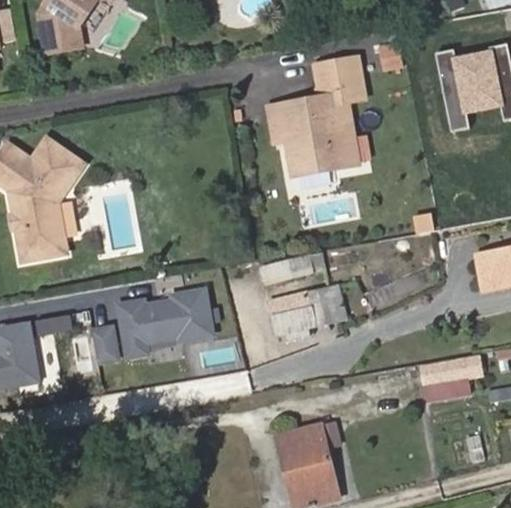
[(46,0),(38,13),(47,51),(83,44),(80,26),(98,0),(46,0)]
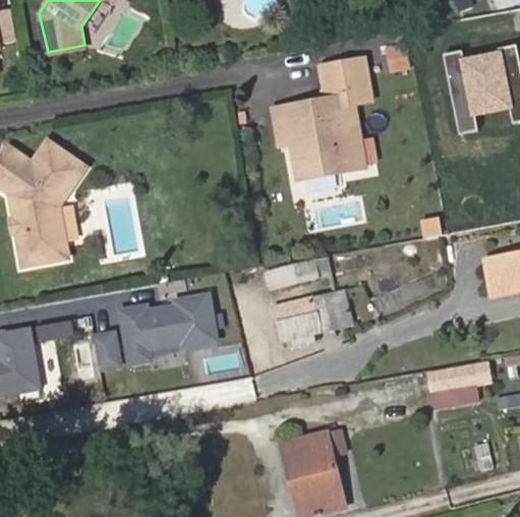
[(0,49),(2,49),(1,42),(16,39),(10,6),(0,8),(0,71),(1,71),(0,65),(0,49)]
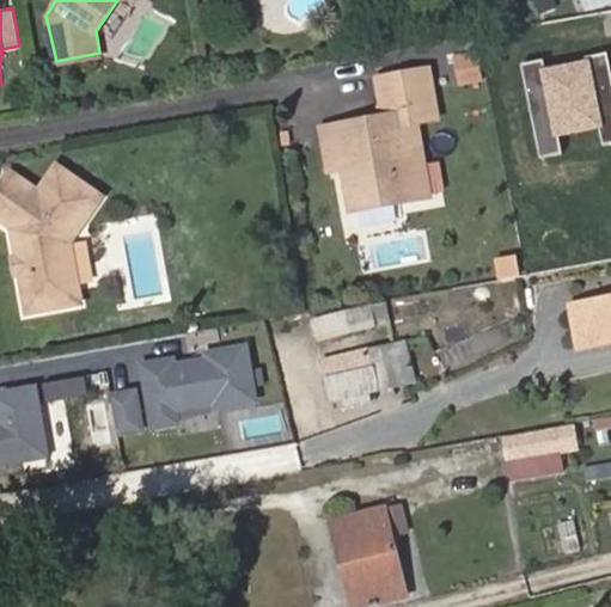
[(338,51),(354,49),(352,40),(336,42),(338,51)]
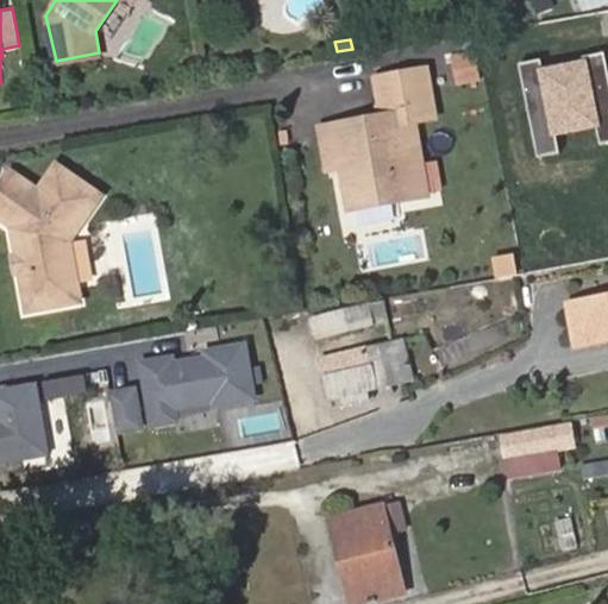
[(607,80),(601,43),(514,60),(532,153),(558,149),(555,129),(597,120),(601,140),(607,139),(607,80)]
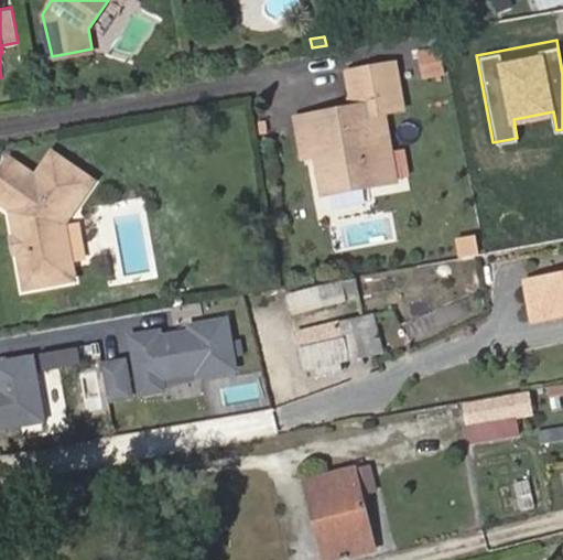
[(394,60),(378,62),(387,109),(403,106),(394,60)]
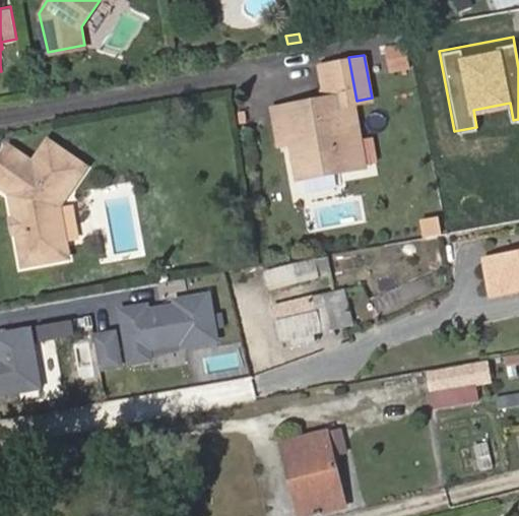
[(303,114),(276,119),(280,143),(292,140),(299,176),(366,164),(355,101),(357,101),(348,57),(321,62),(325,94),(301,100),(303,114)]
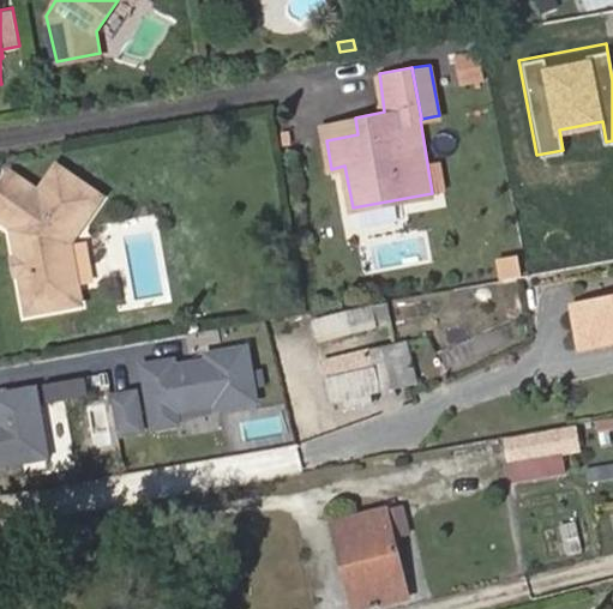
[(355,118),(323,124),(326,140),(358,134),(355,118)]
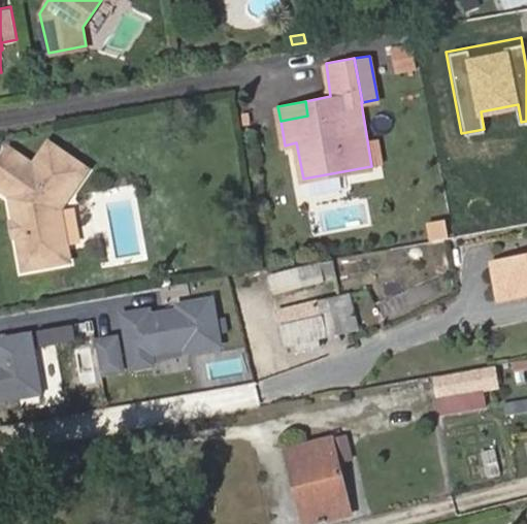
[(62,200),(86,166),(47,138),(34,157),(26,169),(2,153),(0,156),(0,178),(11,187),(17,217),(24,216),(26,228),(19,230),(24,264),(52,259),(50,247),(68,243),(62,200)]
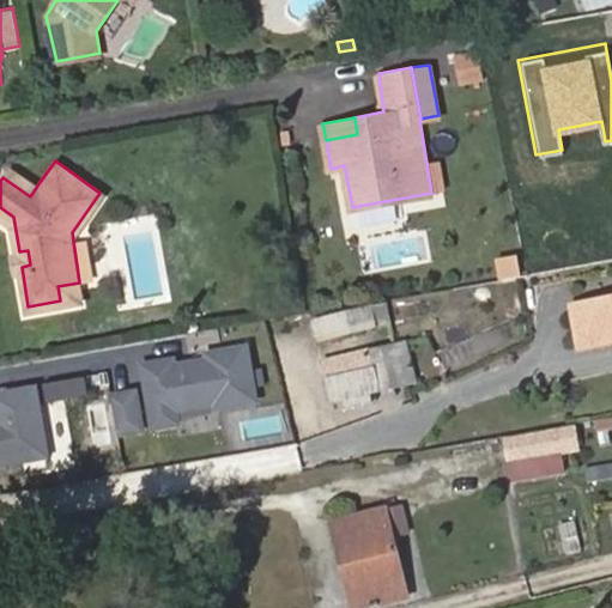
[(30,196),(40,182),(13,163),(2,177),(30,196)]
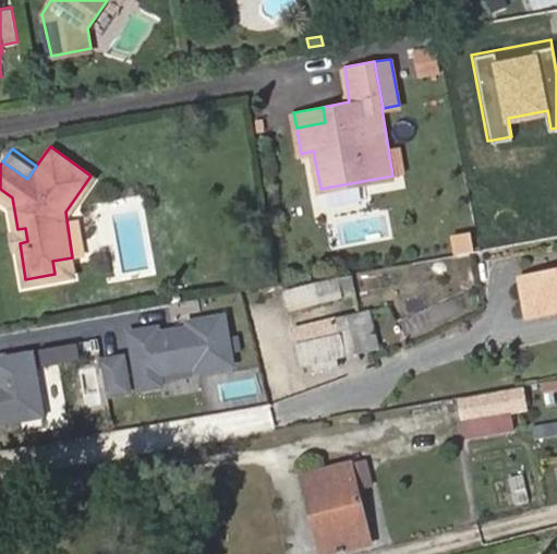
[(13,244),(20,243),(27,241),(25,228),(17,229),(12,230),(13,244)]
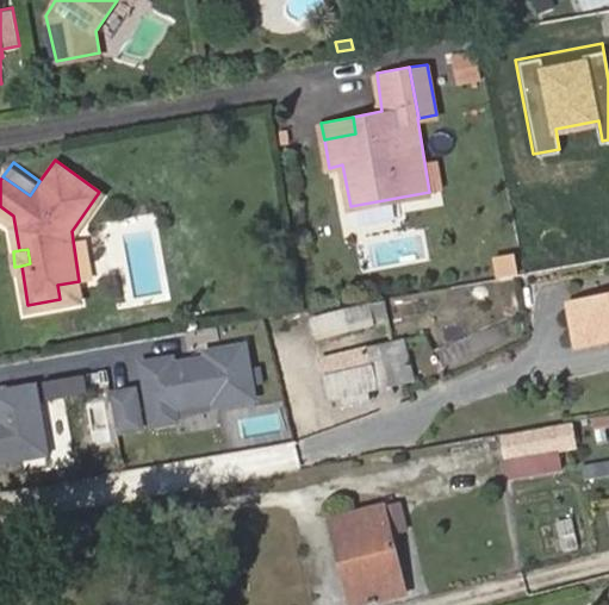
[(81,295),(79,281),(57,285),(60,299),(81,295)]
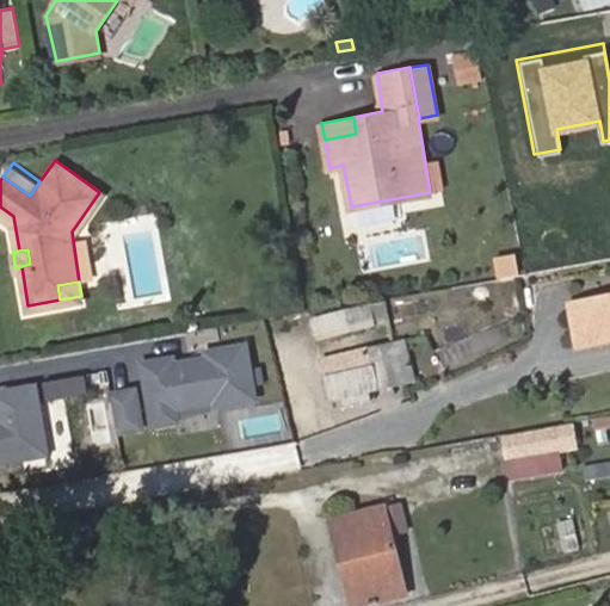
[(609,294),(570,302),(579,346),(609,339),(609,294)]
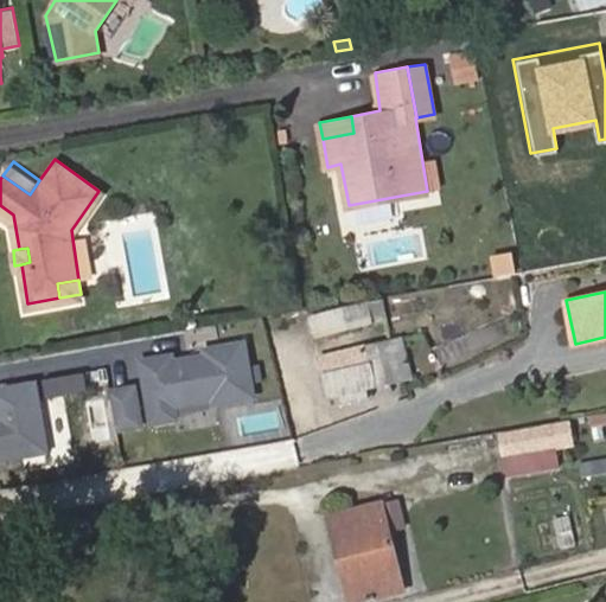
[(388,318),(382,296),(310,315),(316,337),(388,318)]
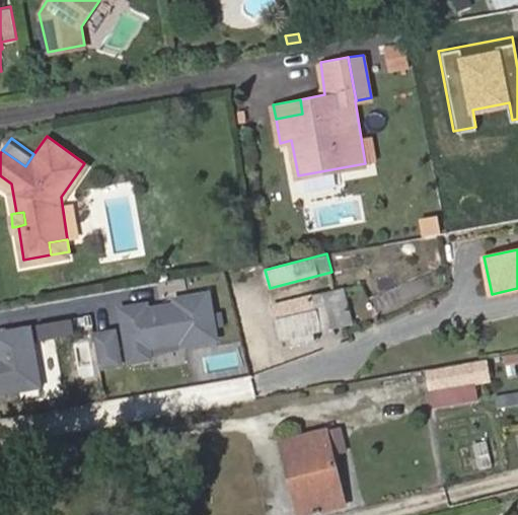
[(352,320),(343,288),(276,303),(284,336),(352,320)]
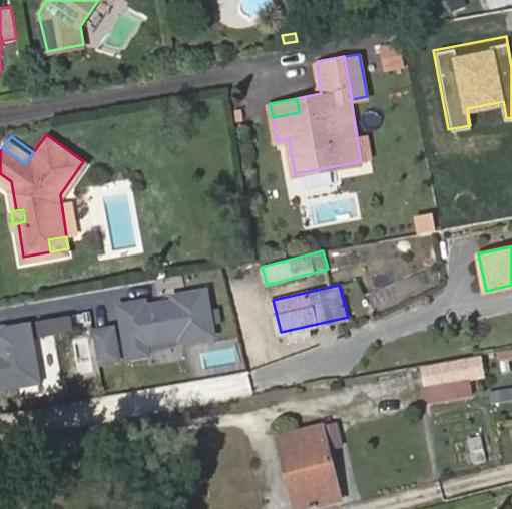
[(207,288),(116,303),(120,323),(92,327),(98,364),(151,355),(150,346),(215,335),(207,288)]
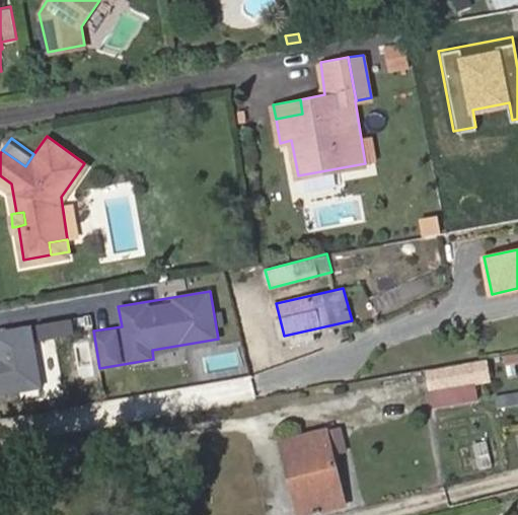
[(78,315),(43,317),(44,332),(79,328),(78,315)]
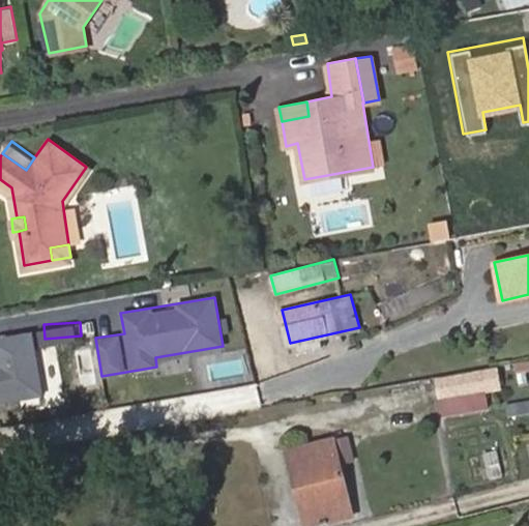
[(0,402),(42,395),(31,330),(0,335),(0,402)]
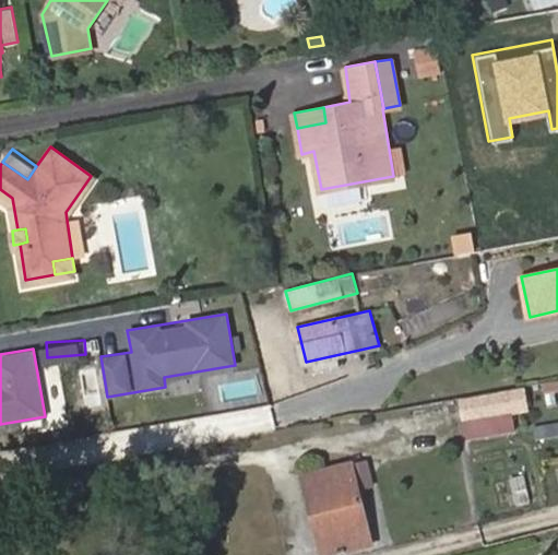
[(460,400),(467,437),(513,428),(510,411),(526,408),(523,388),(460,400)]
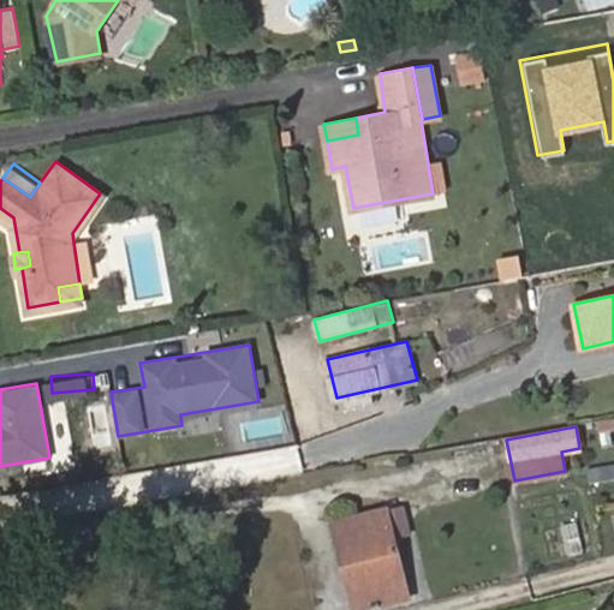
[(613,467),(586,472),(588,486),(613,482),(613,467)]
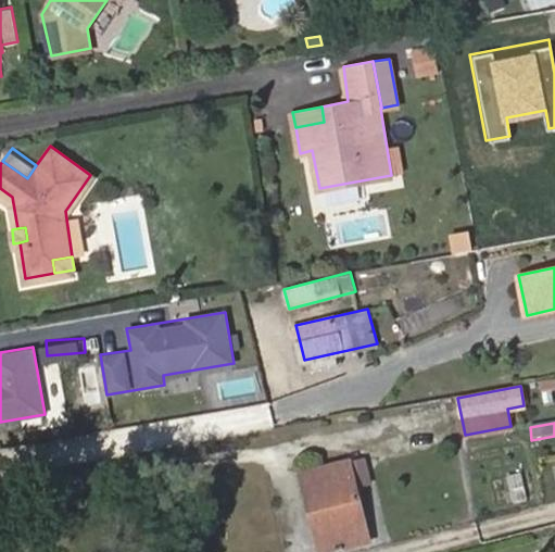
[(348,461),(354,486),(371,481),(365,456),(348,461)]
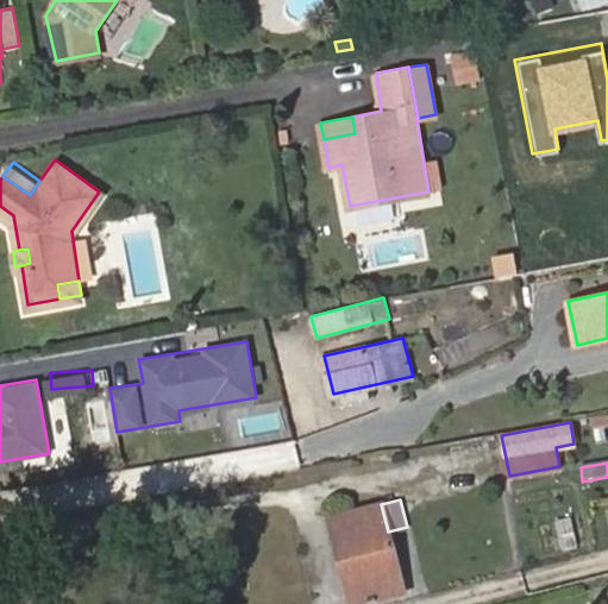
[(403,590),(388,532),(381,504),(330,516),(351,602),(403,590)]
